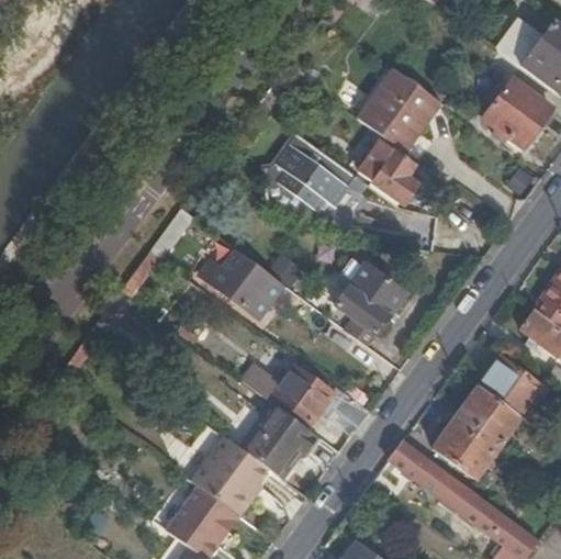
[(497,42),(500,44),(507,33),(531,49),(543,33),(518,13),(497,42)]
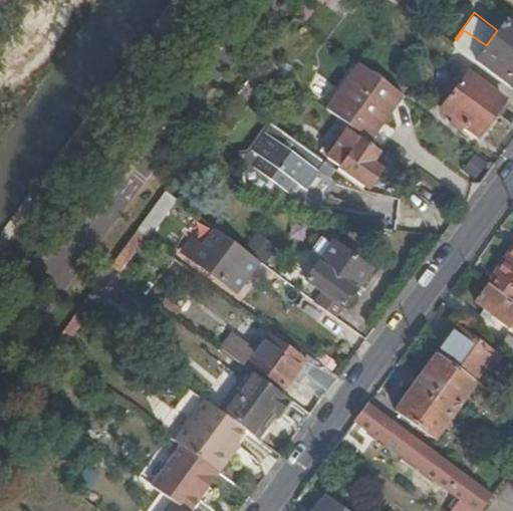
[(476,59),(509,83),(512,77),(512,22),(506,18),(497,30),(486,45),(464,30),(457,40),(455,43),(456,45),(476,59)]
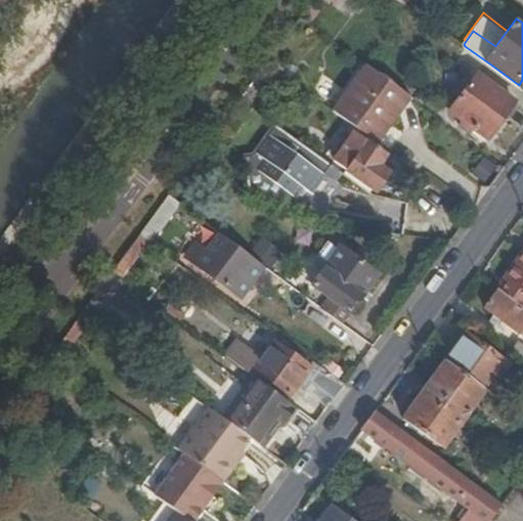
[(485,60),(465,46),(454,59),(474,74),(448,107),(463,118),(460,123),(470,131),(474,126),(487,136),(515,99),(478,71),(485,60)]
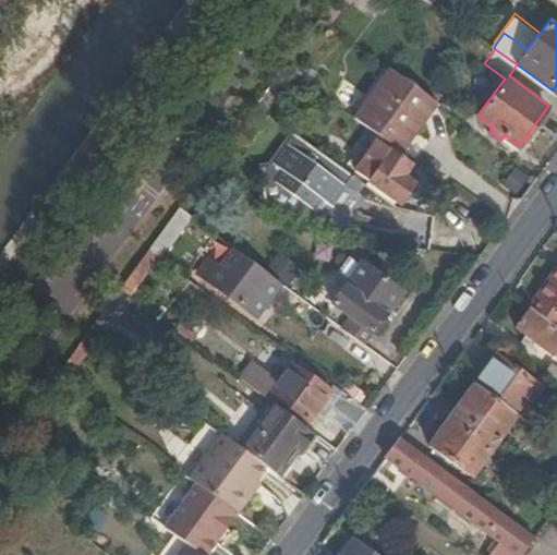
[(389,69),(354,117),(398,148),(420,120),(416,117),(431,99),(389,69)]
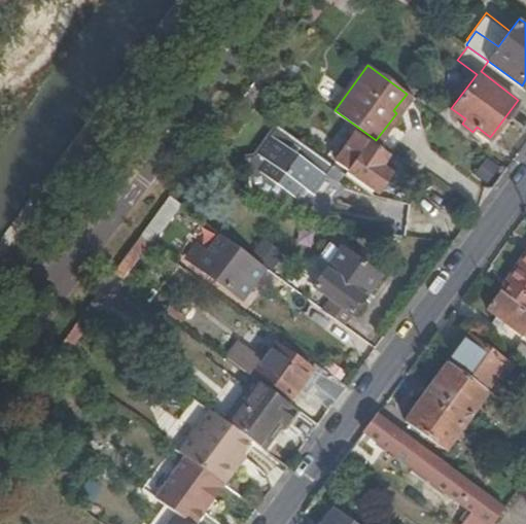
[(393,110),(396,113),(410,96),(407,94),(393,110)]
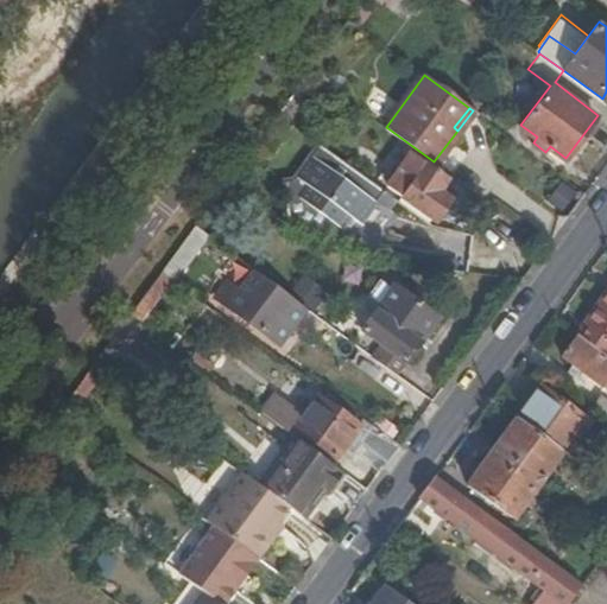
[(385,191),(320,144),(295,180),(288,184),(286,222),(337,241),(343,227),(353,216),(362,223),(385,191)]
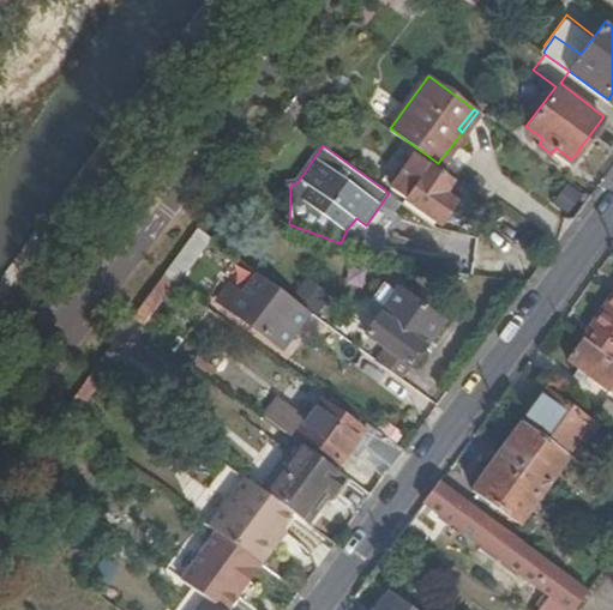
[(449,180),(427,164),(404,198),(438,222),(452,201),(440,192),(449,180)]
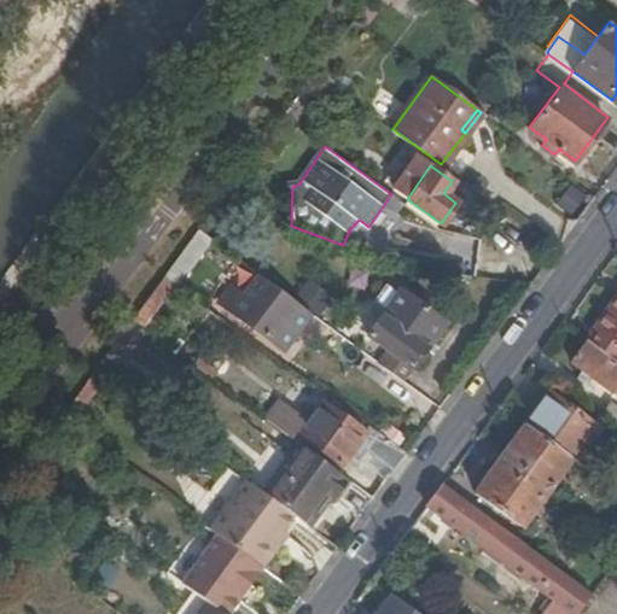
[(588,196),(572,183),(558,203),(574,215),(588,196)]
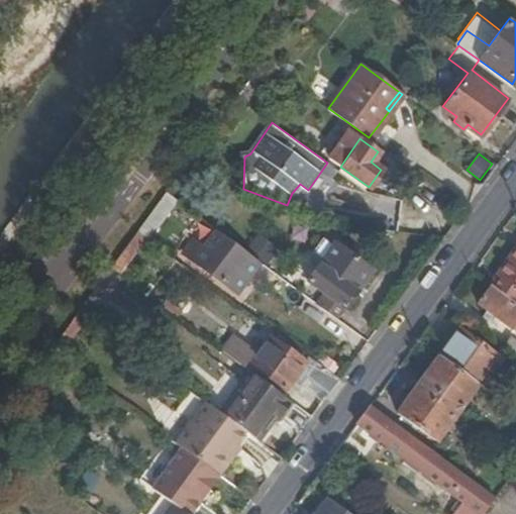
[(232,240),(216,229),(202,247),(193,260),(236,292),(261,262),(254,258),(242,248),(232,240)]
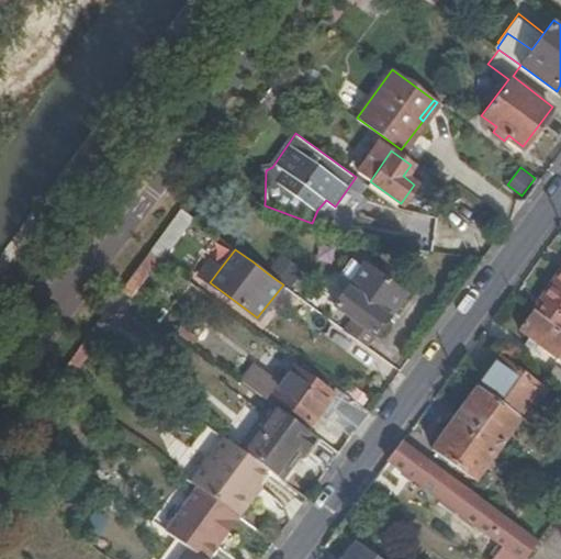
[(148,250),(119,291),(126,297),(157,256),(148,250)]
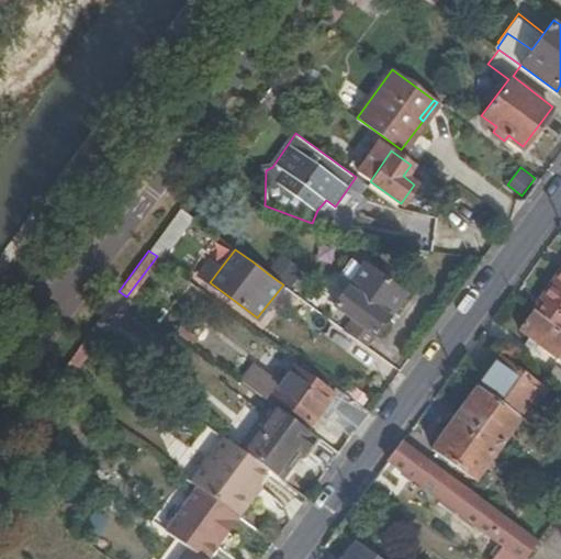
[(273,258),(264,270),(277,280),(279,277),(291,286),(299,276),(273,258)]
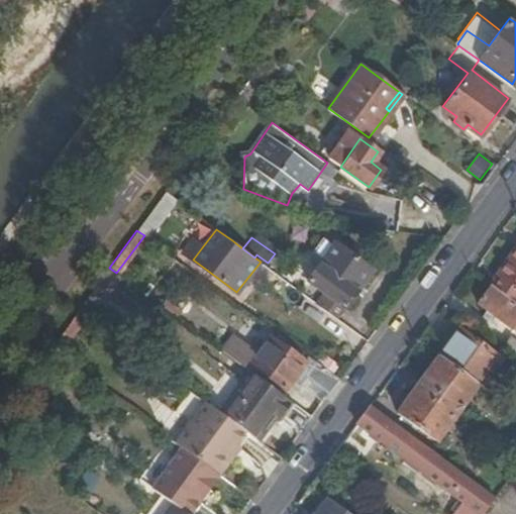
[(316,302),(335,316),(343,305),(344,306),(373,268),(335,239),(307,279),(324,291),(316,302)]
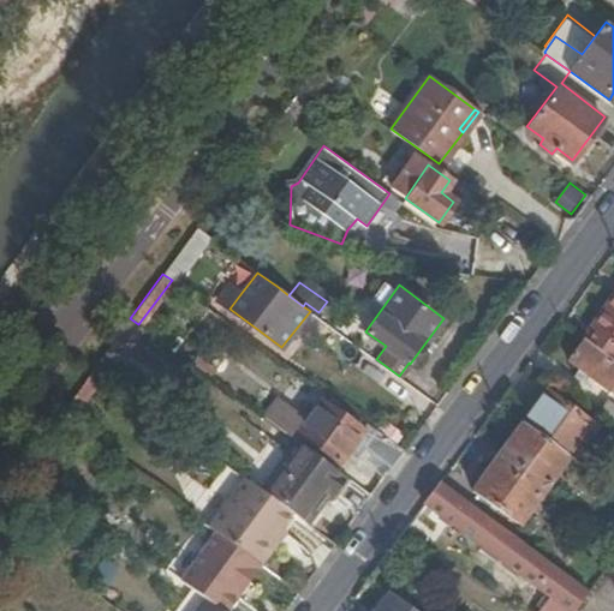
[(230,309),(240,294),(232,288),(222,301),(230,309)]
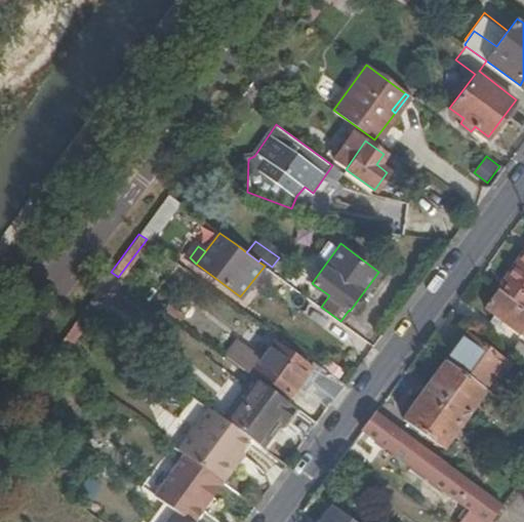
[(523,250),(497,286),(498,286),(523,306),(523,250)]
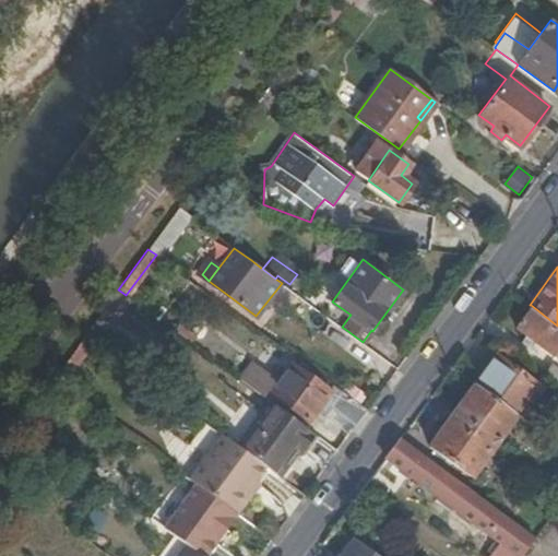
[(118,290),(85,333),(96,342),(130,298),(126,295),(118,290)]
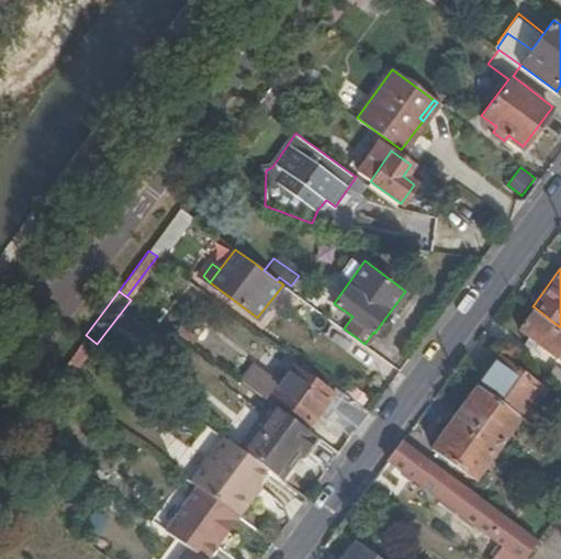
[(560,327),(534,306),(519,326),(560,357),(560,327)]
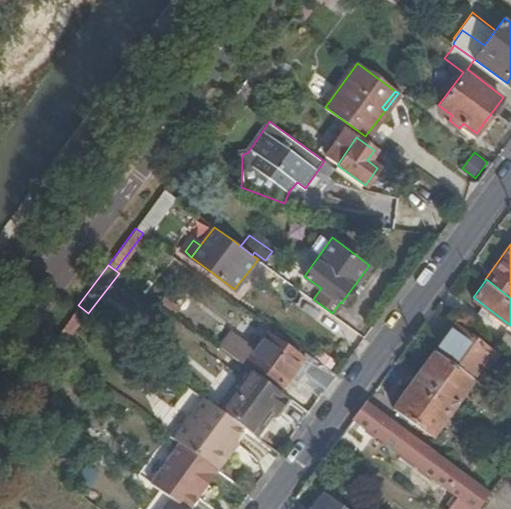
[(472,378),(475,380),(495,352),(455,324),(435,351),(472,378)]
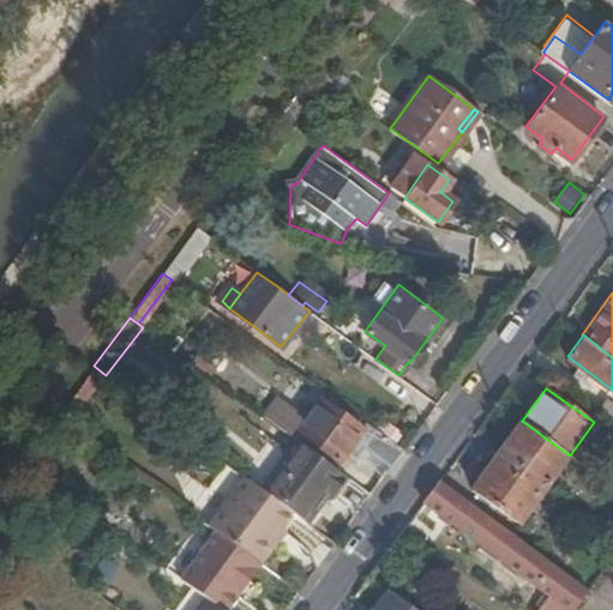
[(596,411),(612,423),(612,402),(607,398),(596,411)]
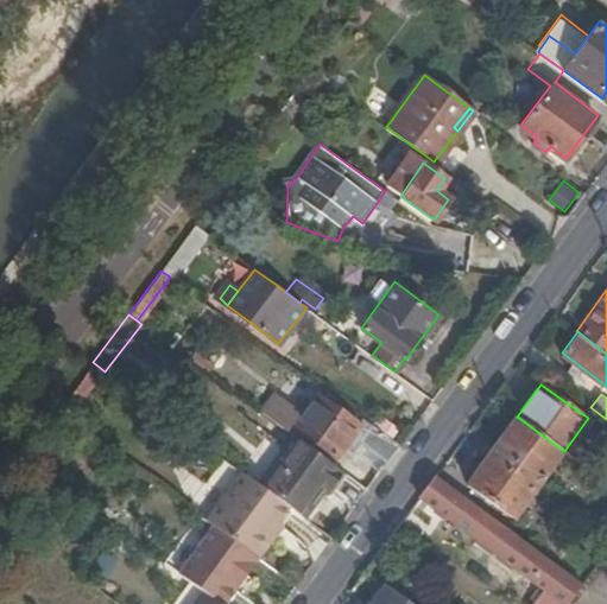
[(274,423),(289,433),(295,426),(336,457),(345,445),(359,425),(317,395),(299,420),(284,409),(274,423)]
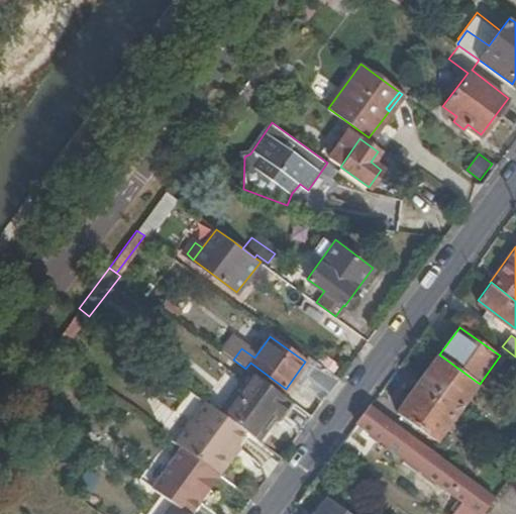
[(477,382),(439,354),(398,411),(435,438),(477,382)]
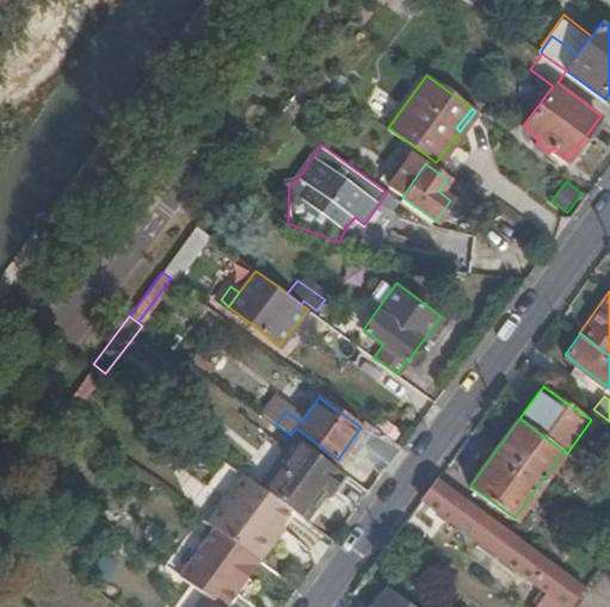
[(376,427),(367,421),(361,427),(346,447),(358,457),(367,447),(363,445),(376,427)]
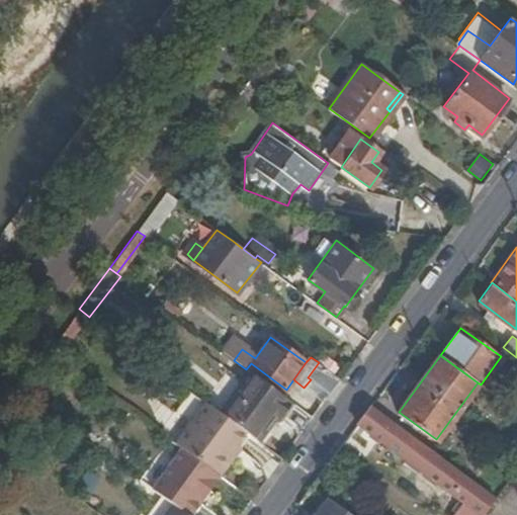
[(311,379),(329,394),(340,378),(319,362),(308,377),(311,379)]
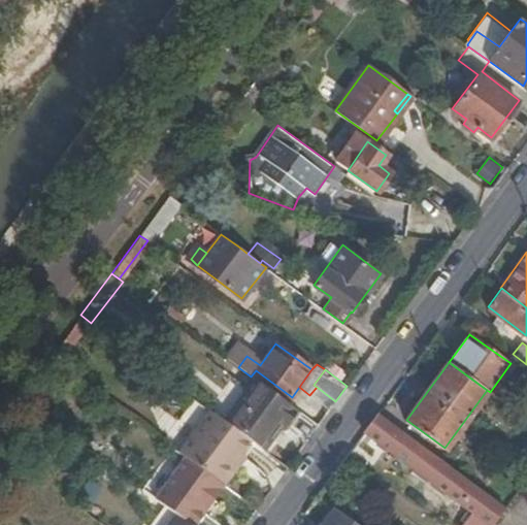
[(253,378),(222,419),(248,438),(260,448),(278,423),(285,427),(297,411),(253,378)]
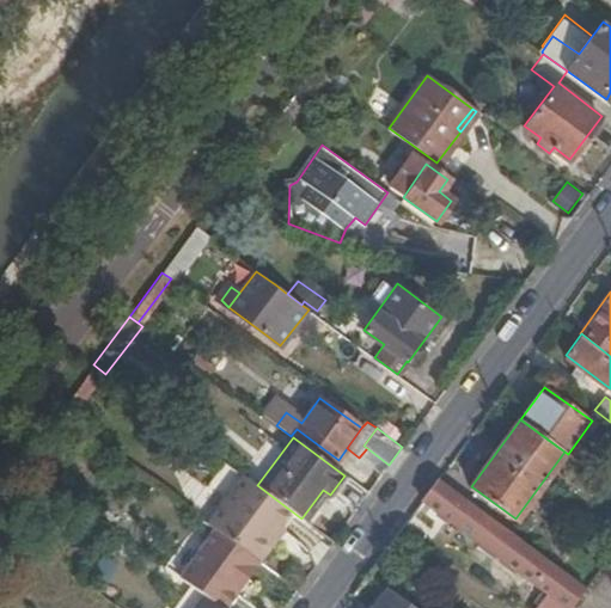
[(242,474),(207,523),(214,528),(258,560),(276,536),(269,532),(277,521),(287,508),(257,485),(242,474)]
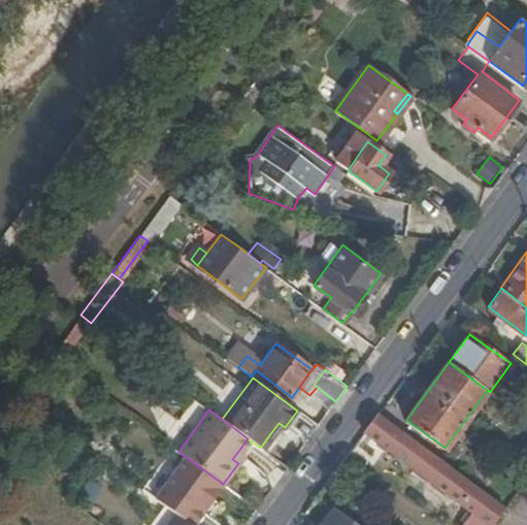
[(379,413),(364,431),(473,513),(463,524),(491,524),(505,506),(379,413)]
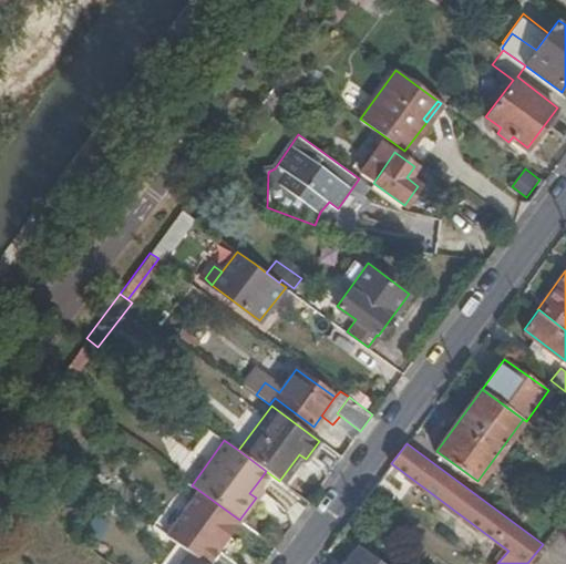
[(249,493),(256,498),(263,488),(257,483),(249,493)]
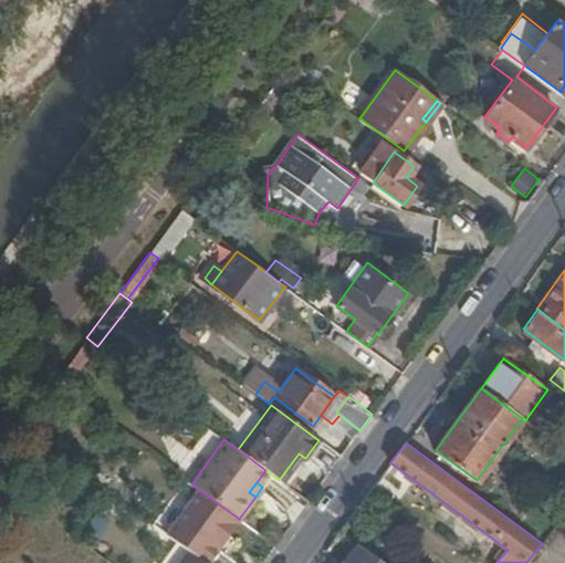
[(198,489),(165,533),(187,550),(205,562),(207,562),(239,519),(198,489)]
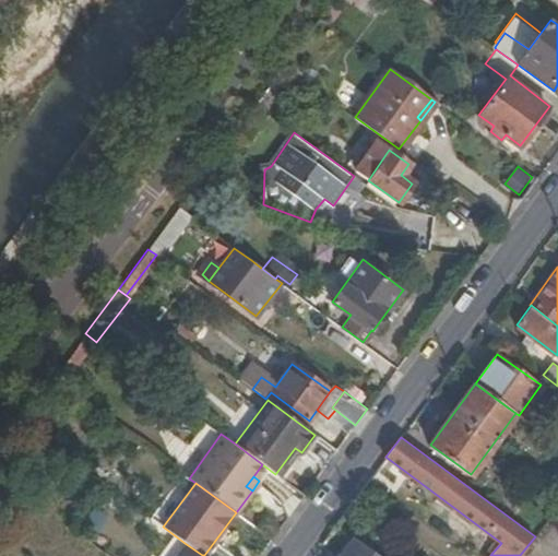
[(380,555),(354,536),(340,555),(341,555),(380,555)]
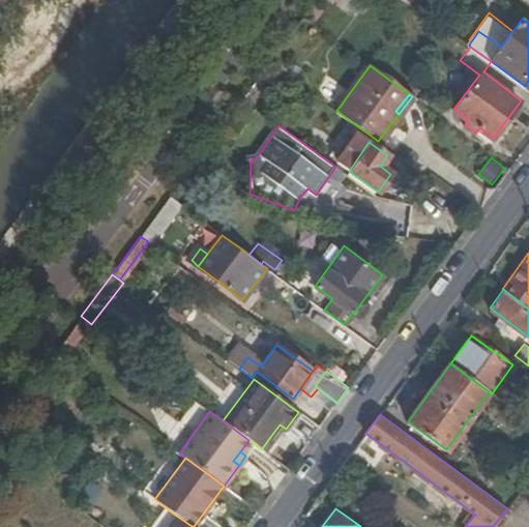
[(165,526),(192,526),(175,515),(165,526)]
